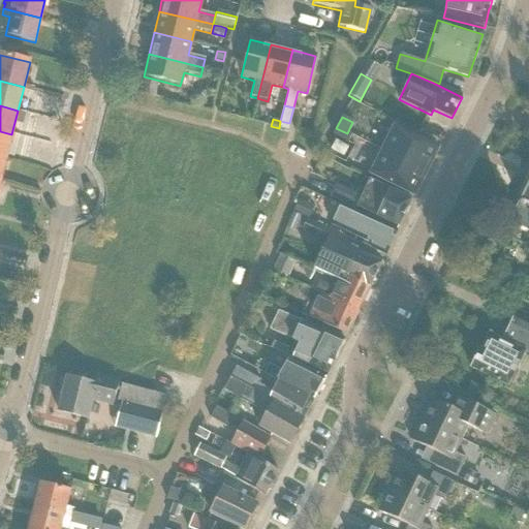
[(351,135),(347,133),(336,128),(333,135),(347,143),(351,135)]
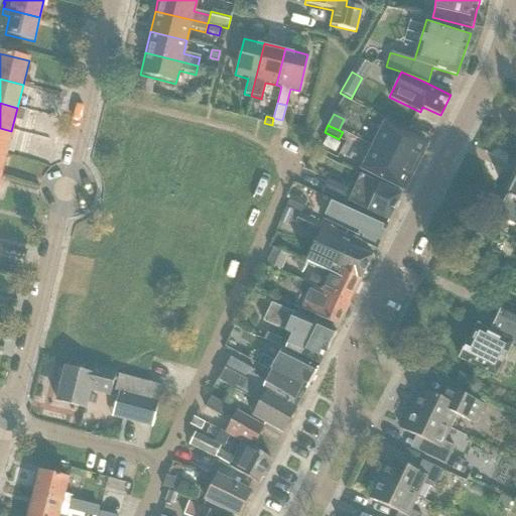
[(372,148),(414,167),(424,145),(383,125),(372,148)]
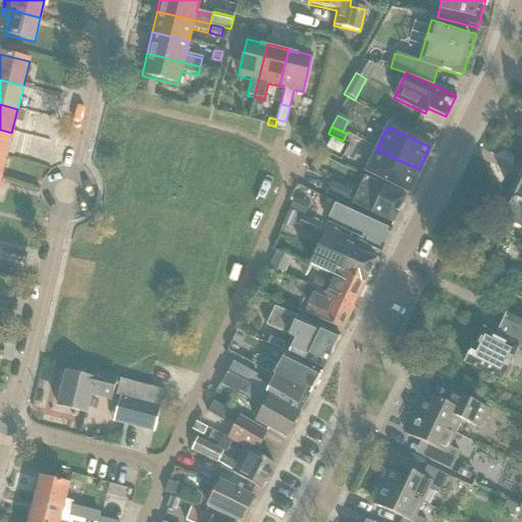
[(11,133),(0,129),(0,154),(6,156),(11,133)]
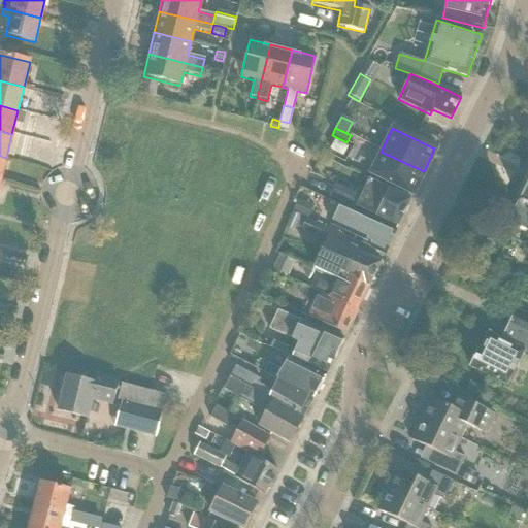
[(342,155),(347,146),(334,140),(330,149),(342,155)]
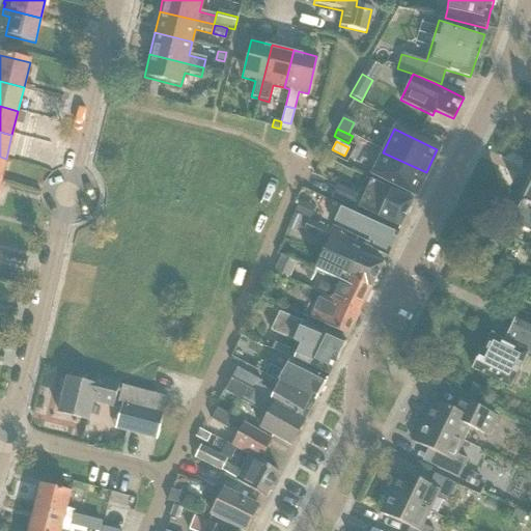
[(371,176),(415,196),(426,172),(383,152),(371,176)]
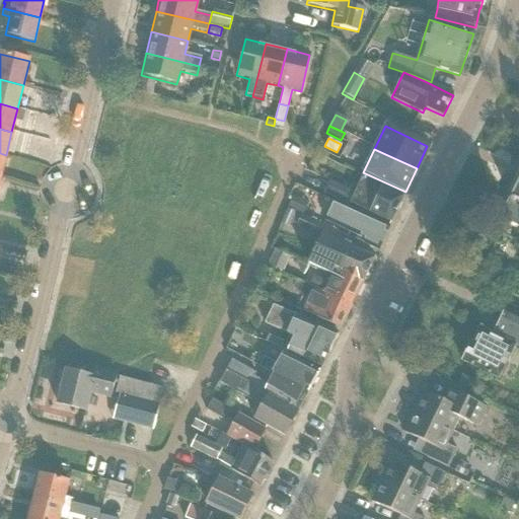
[(403,197),(381,187),(361,176),(354,192),(329,179),(322,194),(349,206),(350,204),(369,213),(390,223),(403,197)]
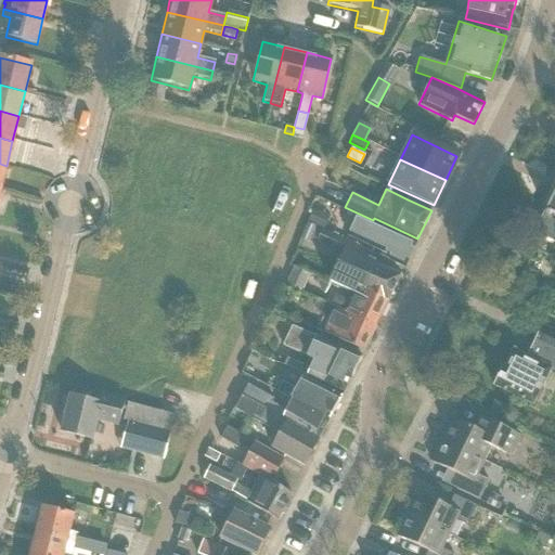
[(554,190),(544,213),(545,213),(534,233),(554,243),(554,190)]
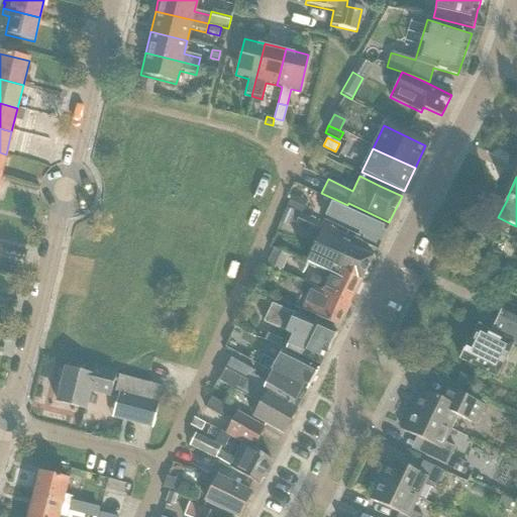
[(290,197),(286,208),(299,213),(303,202),(290,197)]
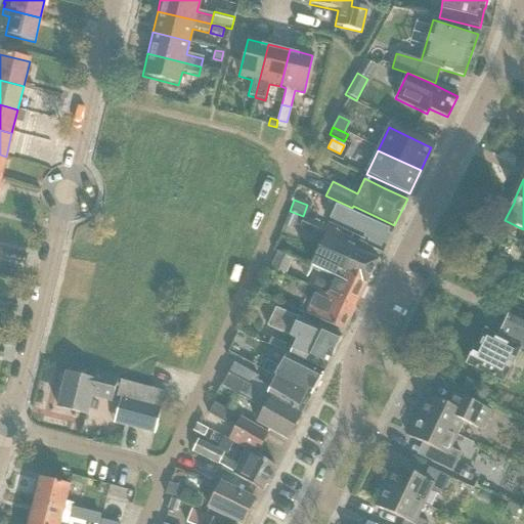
[(382,253),(393,229),(338,203),(329,223),(368,243),(367,246),(382,253)]
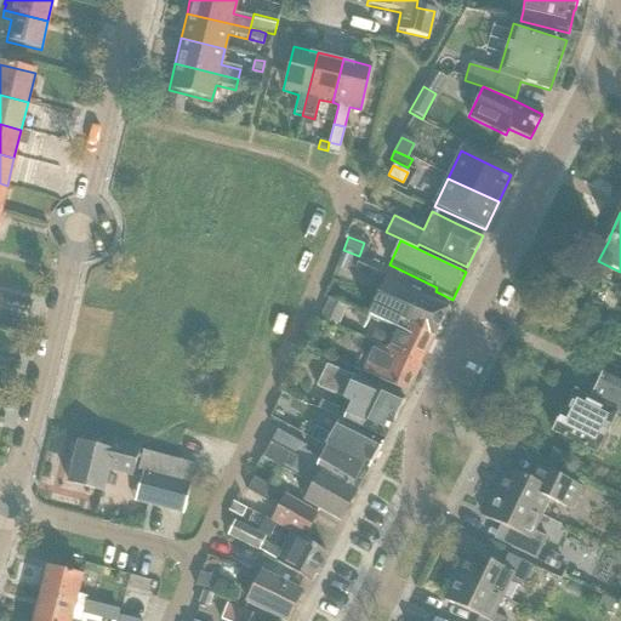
[(336,267),(345,271),(352,256),(342,252),(336,267)]
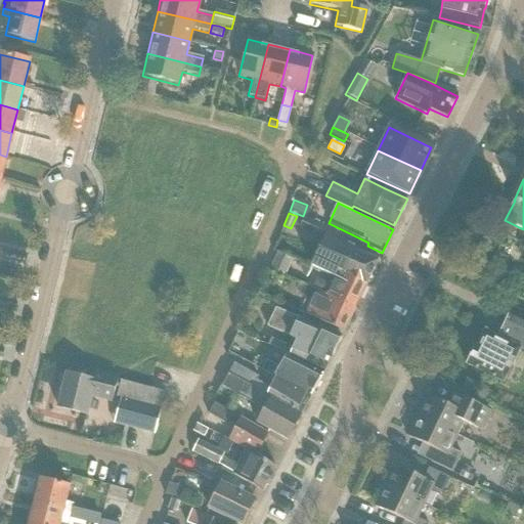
[(303,218),(298,228),(322,239),(328,229),(303,218)]
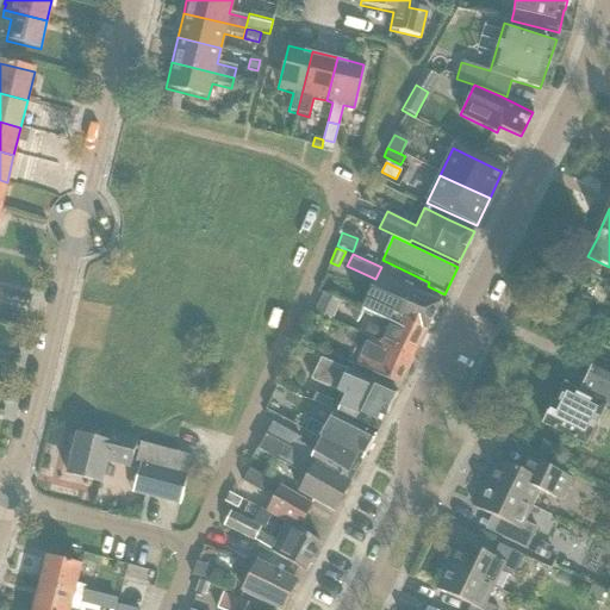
[(400,321),(425,334),(440,304),(410,290),(414,281),(381,267),(375,279),(361,310),(379,318),(381,319),(390,323),(397,327),(400,321)]
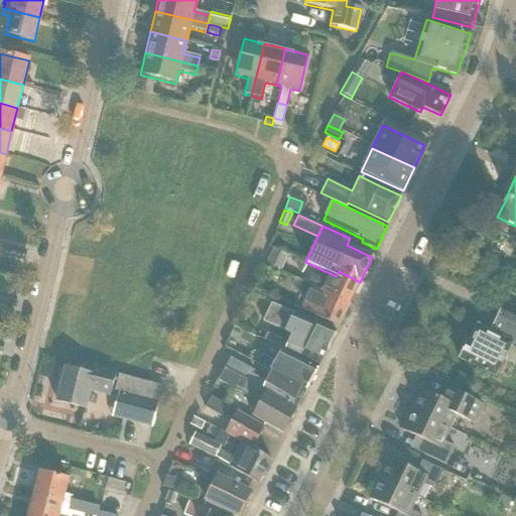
[(280,272),(287,254),(272,248),(265,265),(280,272)]
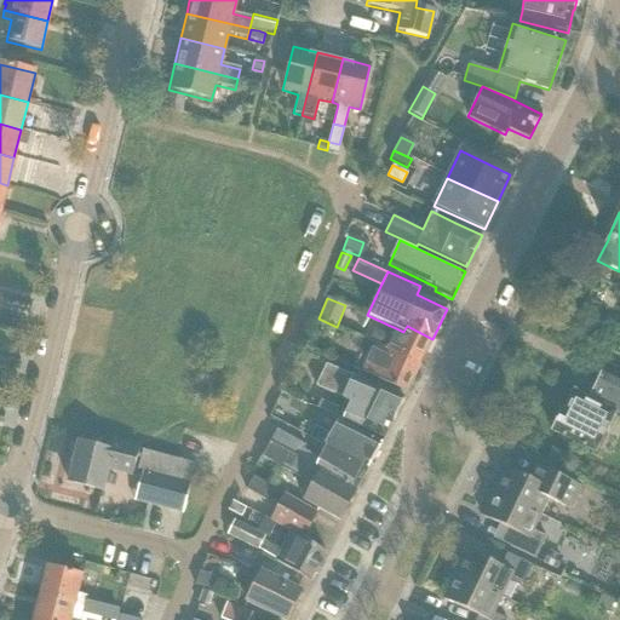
[(368,343),(374,345),(420,365),(432,339),(407,326),(403,332),(396,328),(392,337),(374,328),(368,343)]
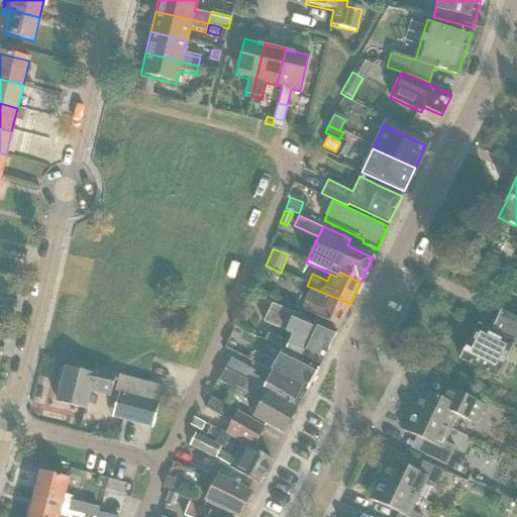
[(294,280),(292,286),(299,288),(301,283),(294,280)]
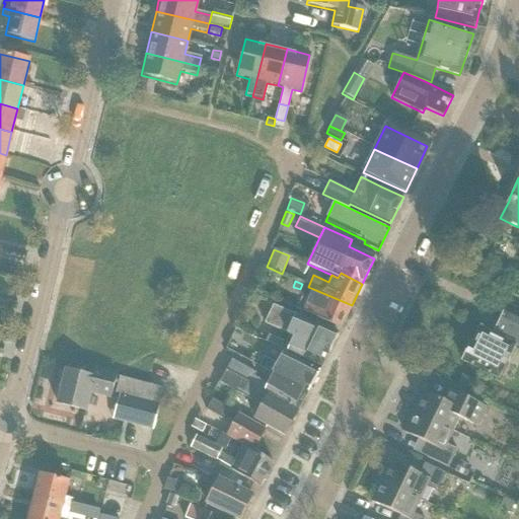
[(341,329),(352,305),(313,289),(302,311),(341,329)]
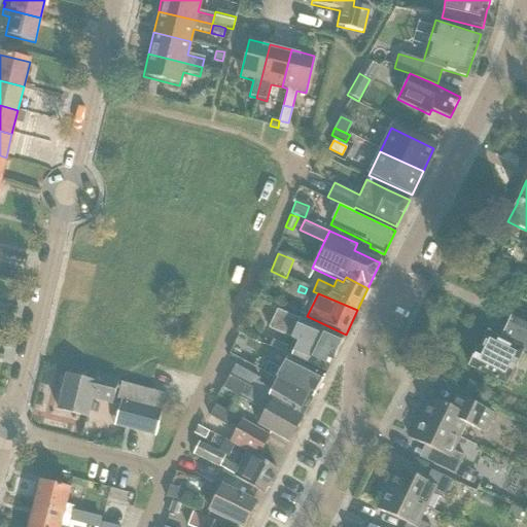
[(300,320),(277,310),(269,327),(299,342),(294,350),(273,340),(269,347),(326,374),(334,358),(334,359),(344,340),(300,319),(300,320)]
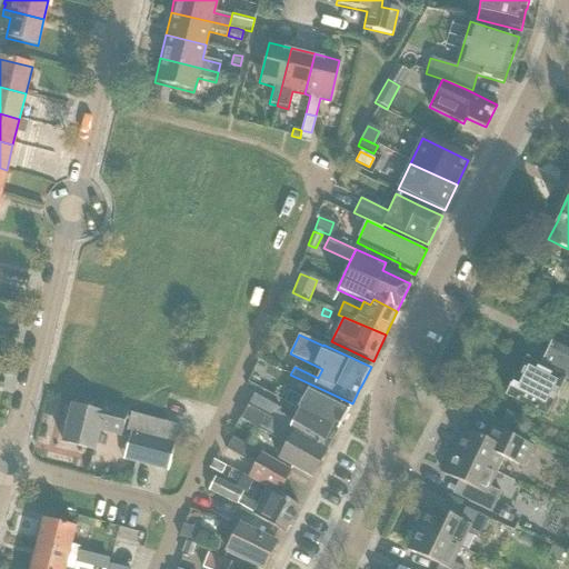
[(568,341),(555,335),(546,352),(568,363),(568,341)]
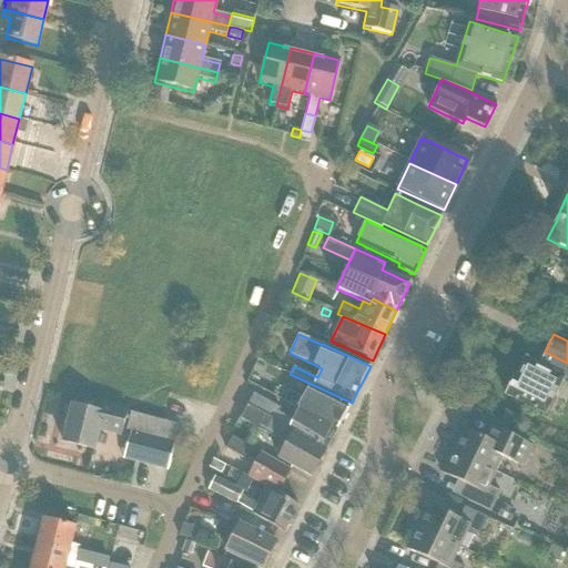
[(514,377),(505,395),(544,415),(563,378),(567,381),(567,363),(545,352),(538,366),(525,359),(516,378),(514,377)]
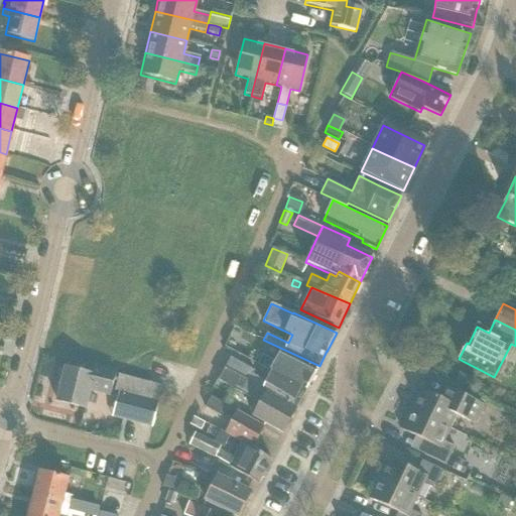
[(317,369),(280,350),(274,361),(262,355),(257,365),(271,372),(306,390),(317,369)]
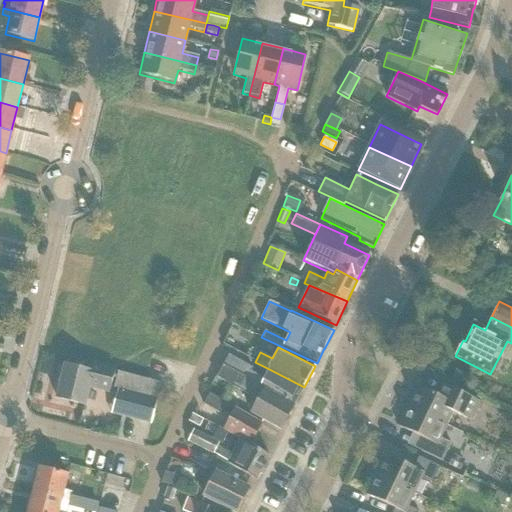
[(245,378),(249,371),(250,372),(252,369),(229,355),(229,356),(223,365),(241,376),(245,378)]
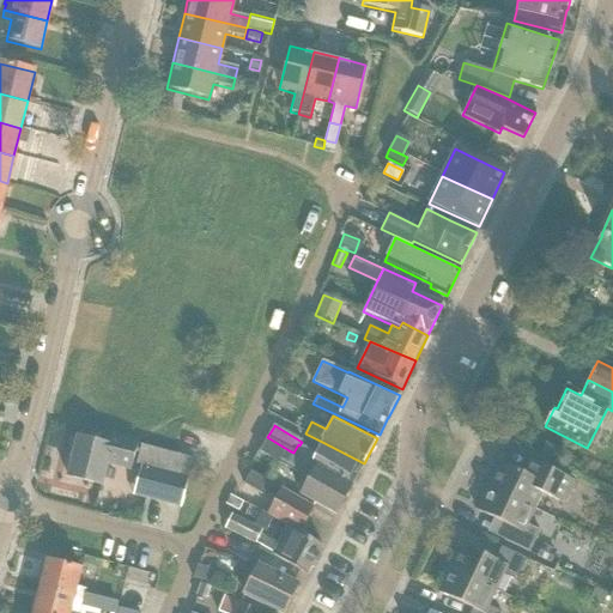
[(108,448),(77,439),(67,478),(101,486),(107,460),(132,466),(137,443),(110,437),(108,448)]
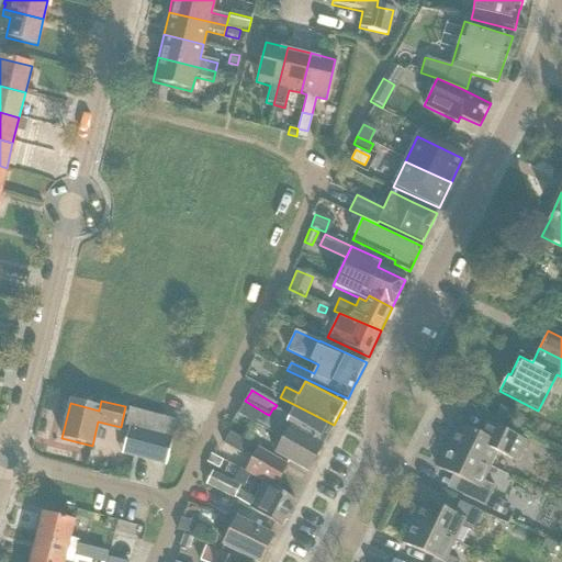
[(270,434),(277,422),(268,417),(269,415),(265,413),(245,401),(237,415),(270,434)]
